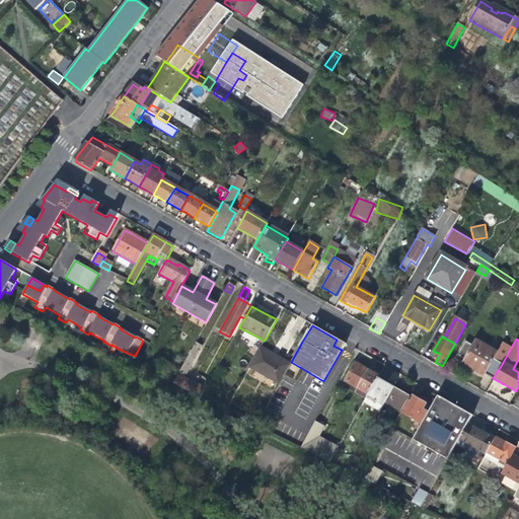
[(334,346),(342,350),(345,344),(337,340),(334,346)]
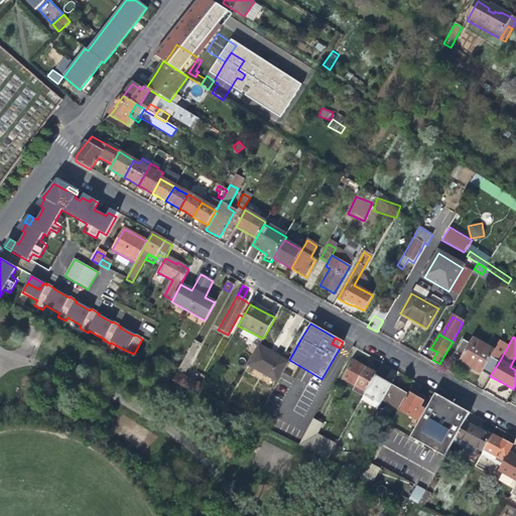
[(481,372),(490,377),(490,376),(498,364),(489,359),(493,352),(473,341),(460,362),(468,367),(480,374),(481,372)]
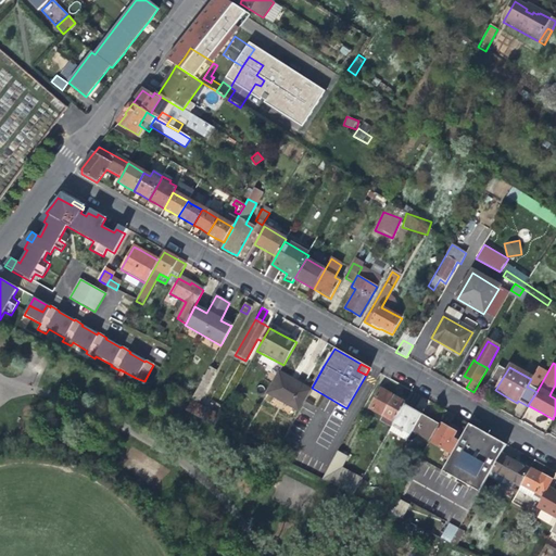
[(278,373),(266,393),(291,407),(303,388),(290,380),(278,373)]
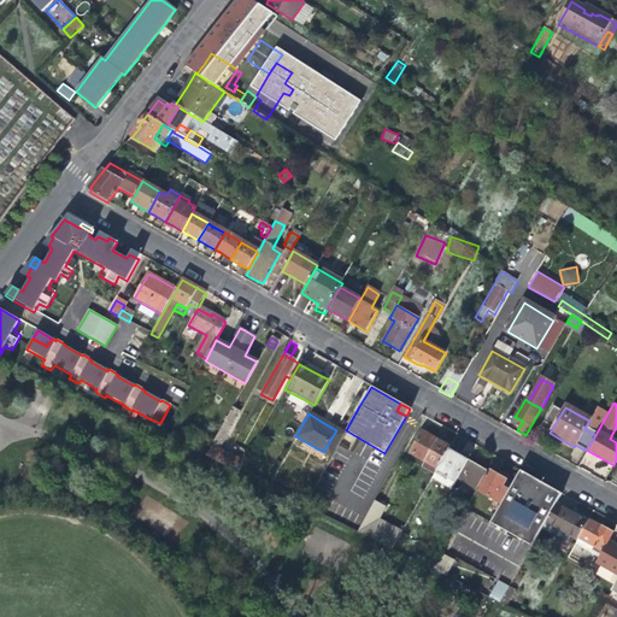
[(227,417),(222,425),(229,429),(234,422),(227,417)]
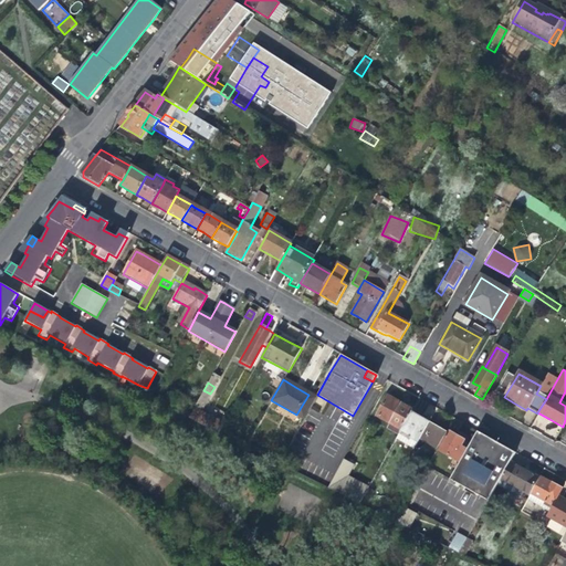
[(205,404),(210,394),(203,390),(187,419),(202,427),(208,417),(197,411),(202,402),(205,404)]
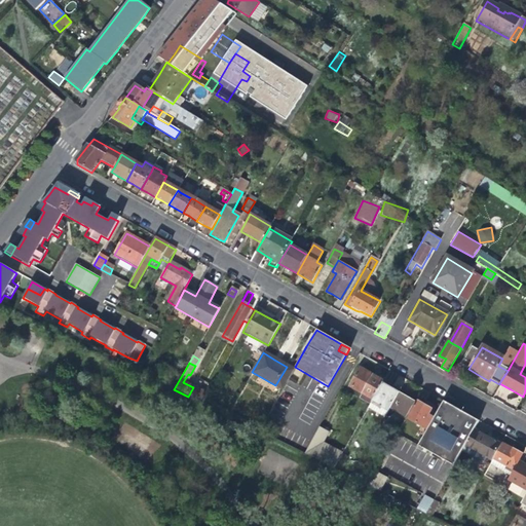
[(350,386),(373,400),(382,384),(383,383),(371,376),(360,370),(350,386)]
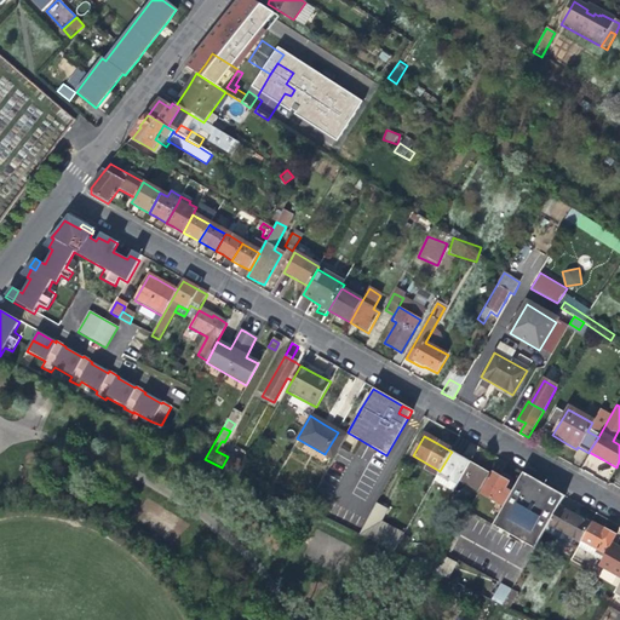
[(458,486),(459,482),(469,465),(470,464),(461,459),(451,453),(440,471),(438,475),(458,486)]
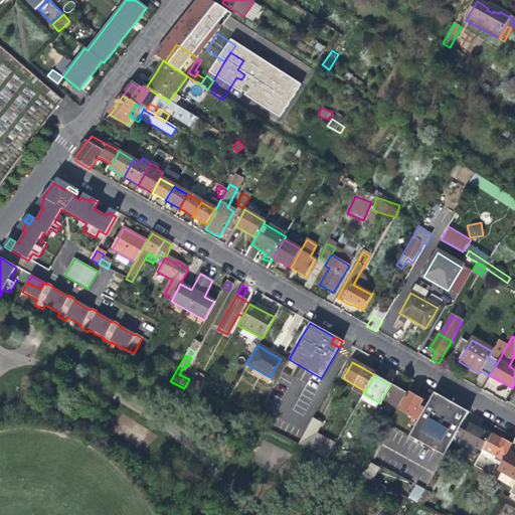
[(202,386),(189,379),(184,388),(198,394),(202,386)]
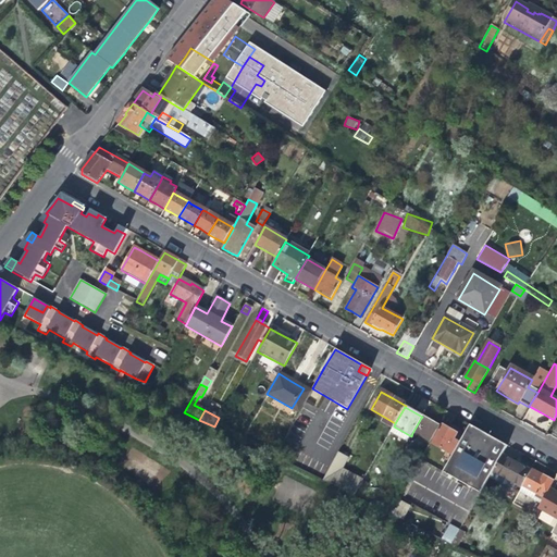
[(412,433),(430,443),(440,428),(435,425),(426,421),(421,418),(412,433)]
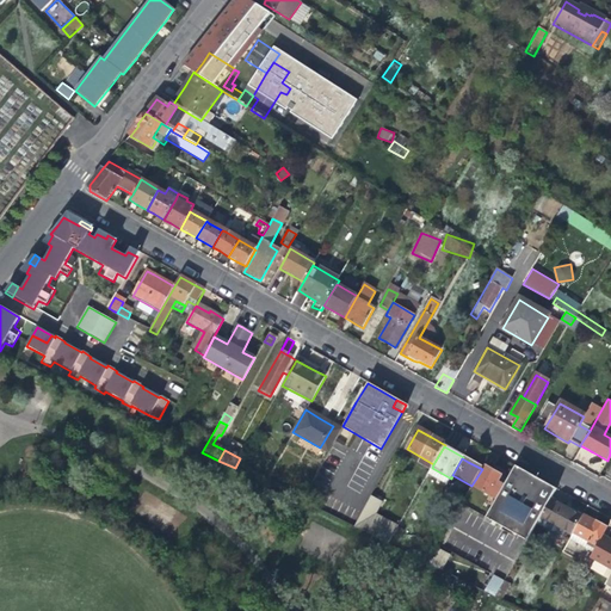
[(497,500),(486,519),(516,536),(545,485),(526,473),(516,467),(508,481),(505,487),(497,500)]
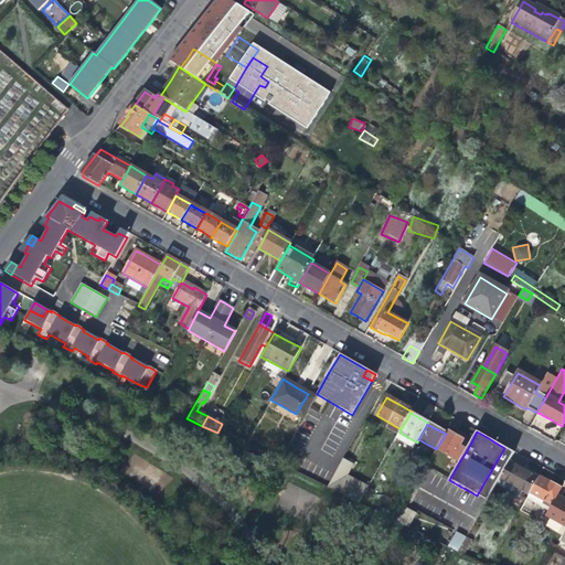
[(460,447),(464,441),(457,437),(449,434),(439,451),(459,462),(467,450),(460,447)]
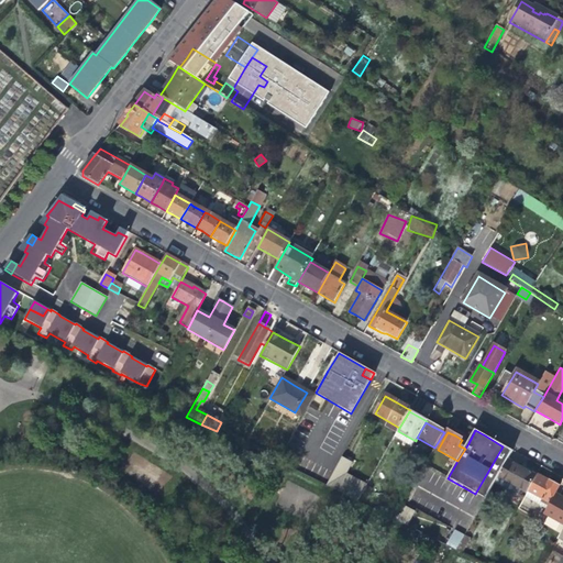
[(468,443),(462,440),(459,445),(465,449),(468,443)]
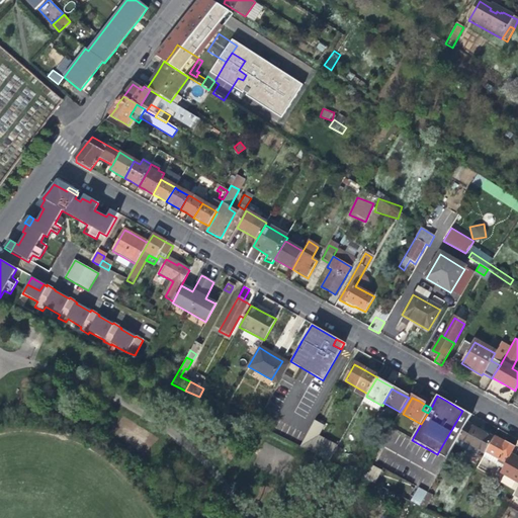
[(472,416),(462,411),(437,454),(447,459),(455,444),(467,424),(472,416)]
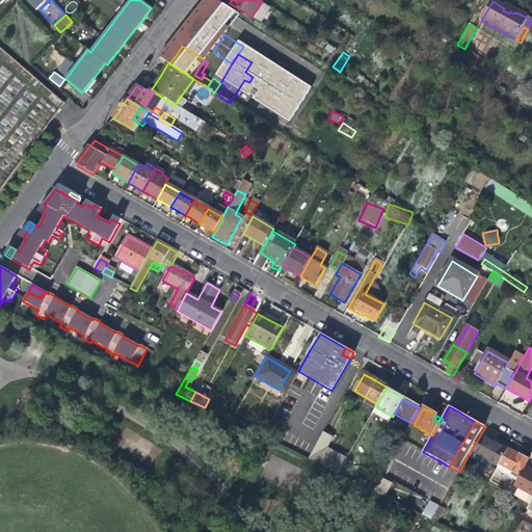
[(322,432),(316,443),(325,448),(331,437),(322,432)]
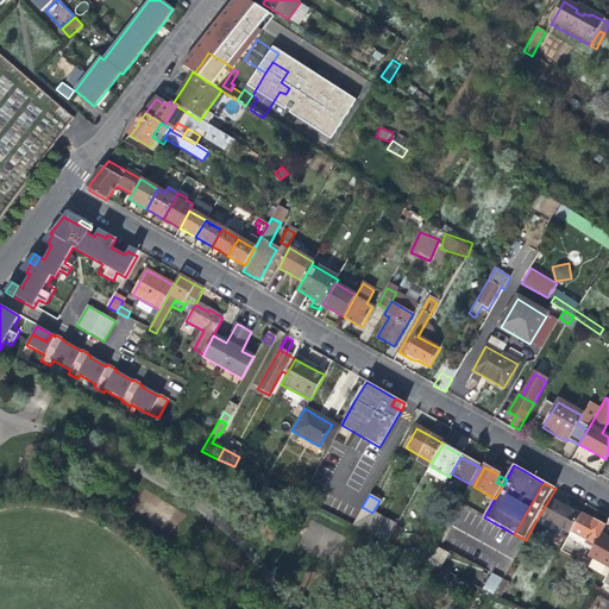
[(563,529),(570,533),(579,515),(564,507),(550,498),(535,522),(559,537),(563,529)]
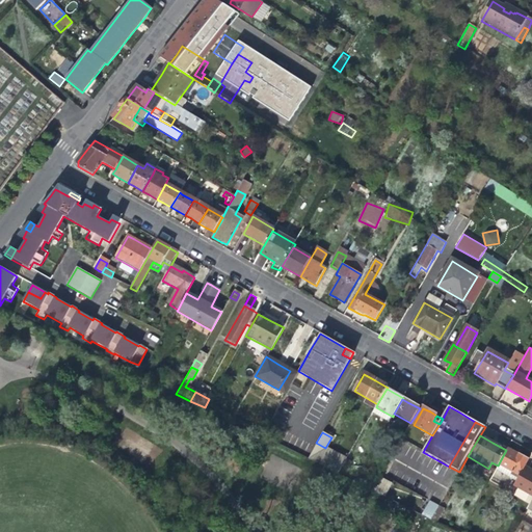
[(346,459),(325,448),(316,443),(307,458),(338,474),(346,459)]
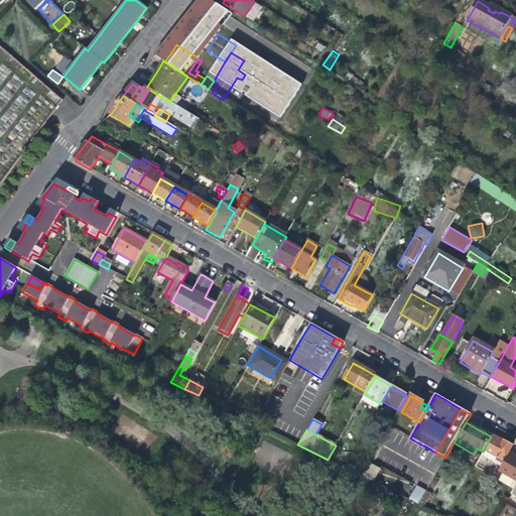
[(492,435),(491,436),(483,452),(481,456),(500,468),(508,454),(512,446),(502,440),(492,435)]
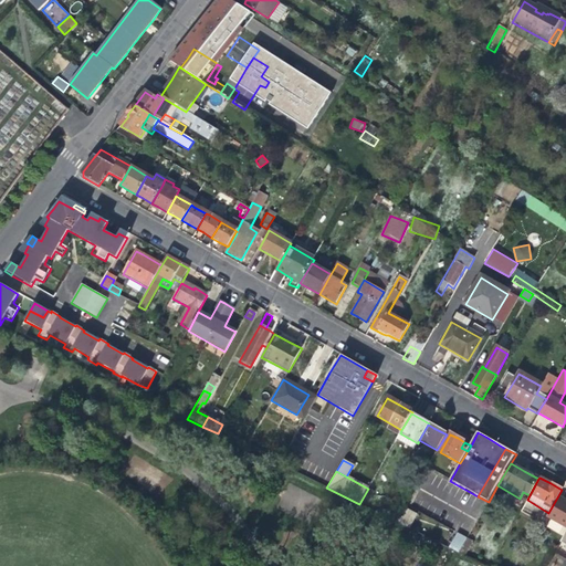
[(565,501),(557,498),(548,513),(546,517),(565,528),(565,501)]
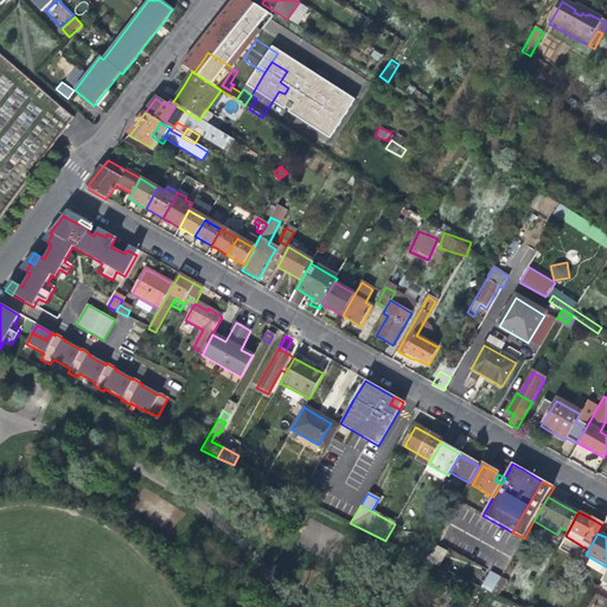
[(440,562),(446,550),(438,545),(430,557),(440,562)]
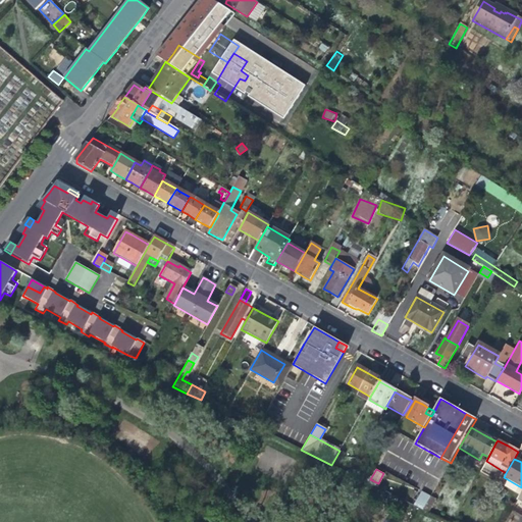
[(413,506),(422,511),(426,504),(429,498),(421,492),(413,506)]
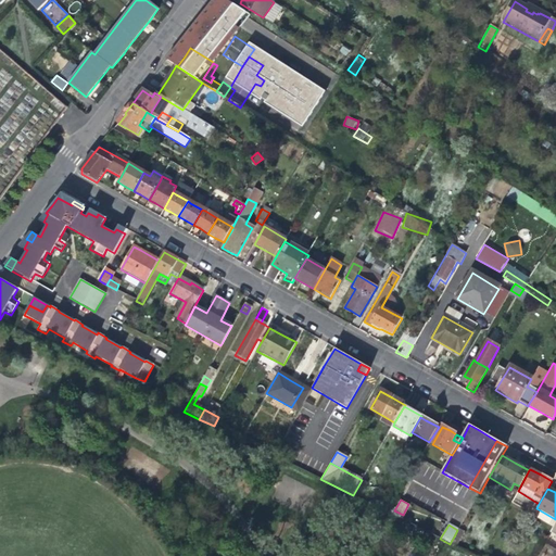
[(463,533),(457,530),(454,536),(450,544),(455,546),(463,533)]
